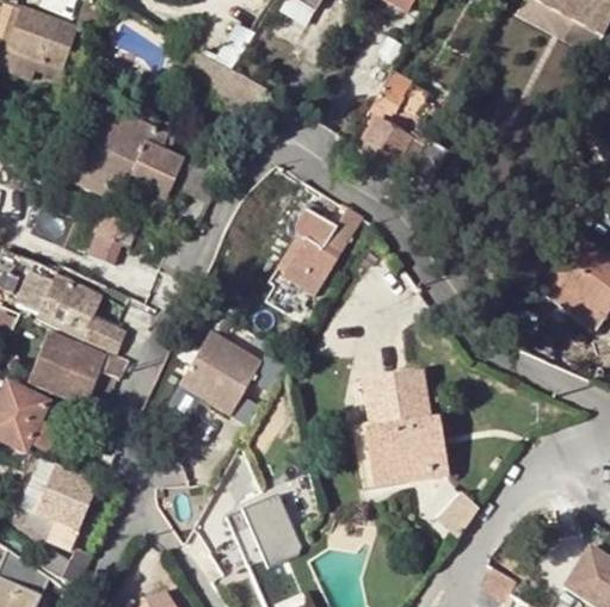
[(102,5),(87,0),(80,20),(97,25),(102,5)]
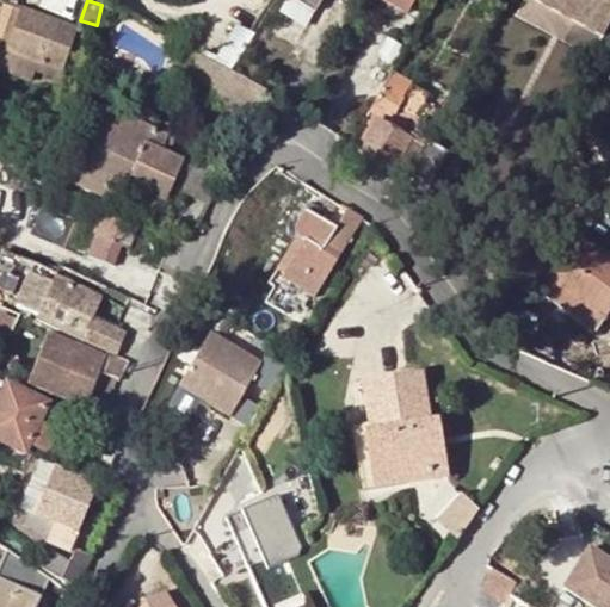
[(299,0),(315,10),(320,0),(299,0)]
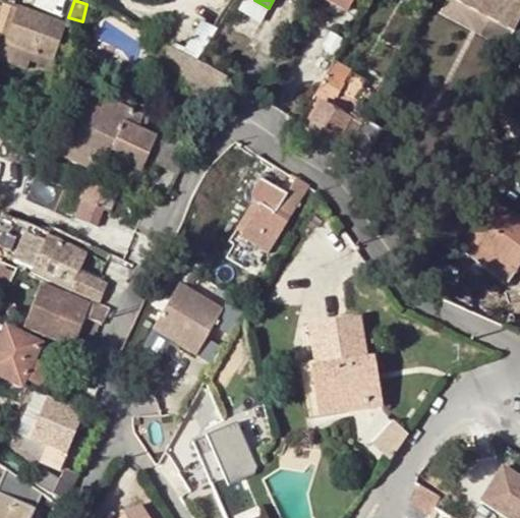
[(333,0),(351,8),(355,0),(333,0)]
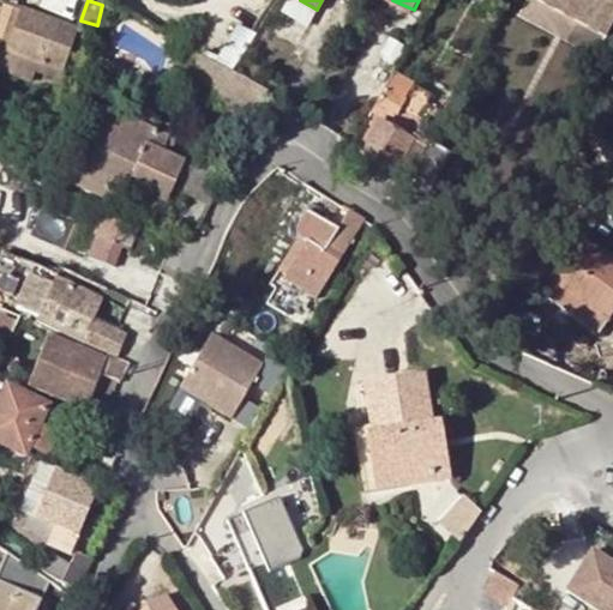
[(547,0),(607,32),(612,22),(612,0),(547,0)]
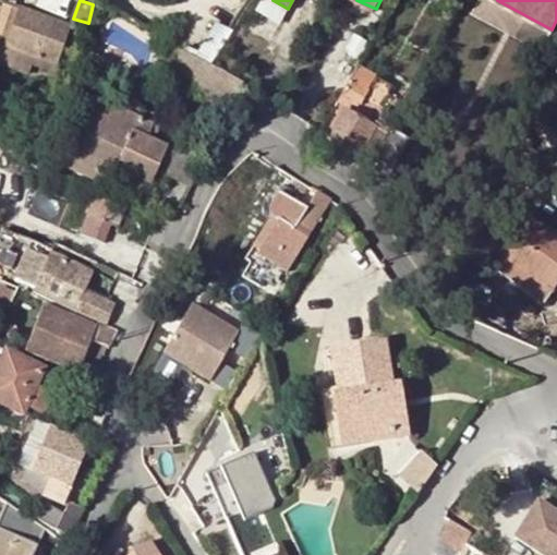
[(0,46),(5,48),(58,64),(72,23),(19,5),(13,3),(1,40),(0,40),(0,46)]
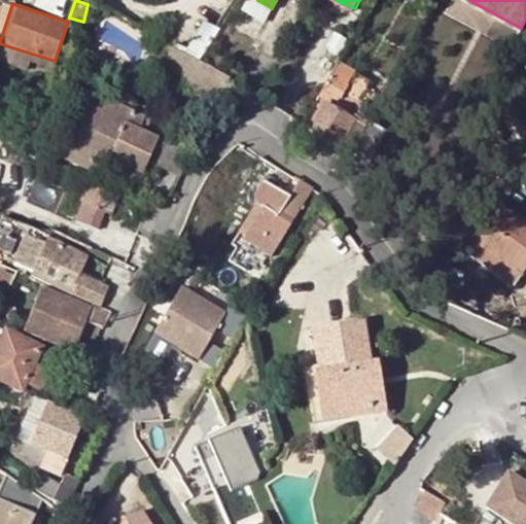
[(221,28),(205,19),(186,51),(201,60),(221,28)]
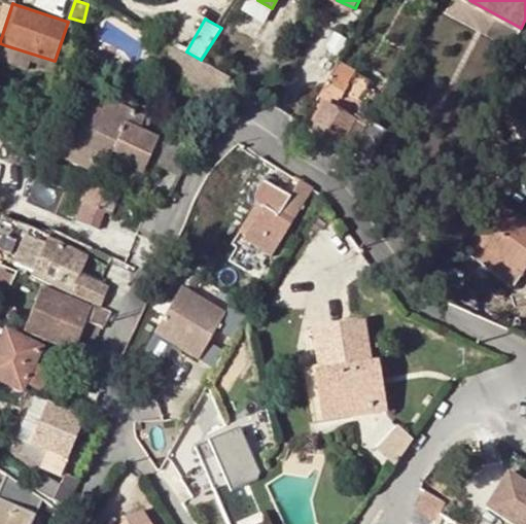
[(0,43),(0,57),(29,66),(31,63),(51,69),(55,61),(5,45),(0,43)]
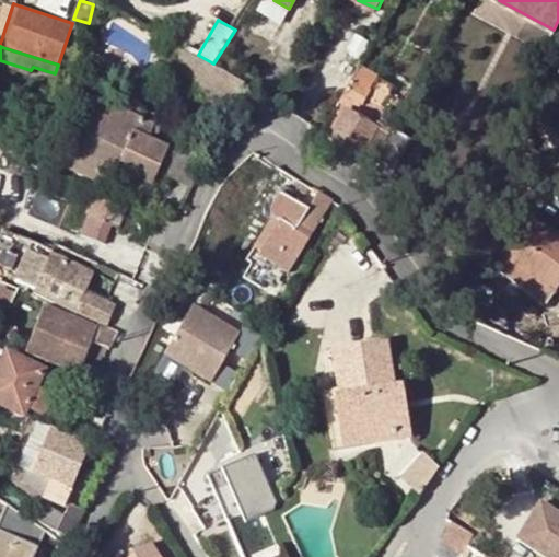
[(361,64),(346,89),(339,100),(357,111),(368,91),(377,74),(361,64)]
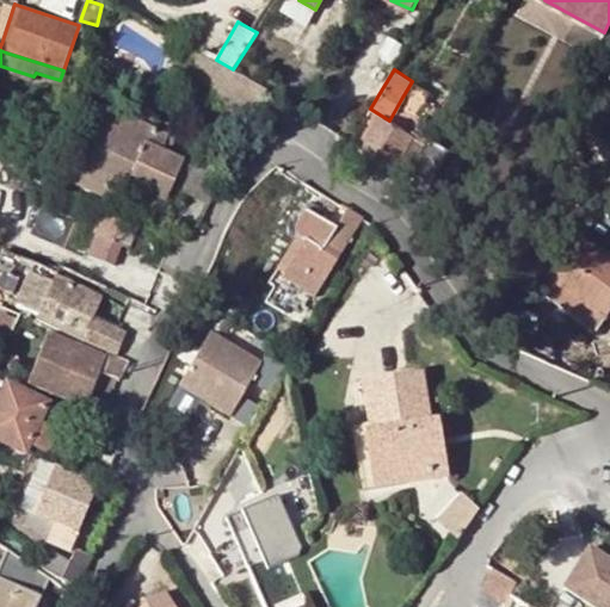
[(90,155),(109,110),(98,105),(79,152),(81,153),(90,155)]
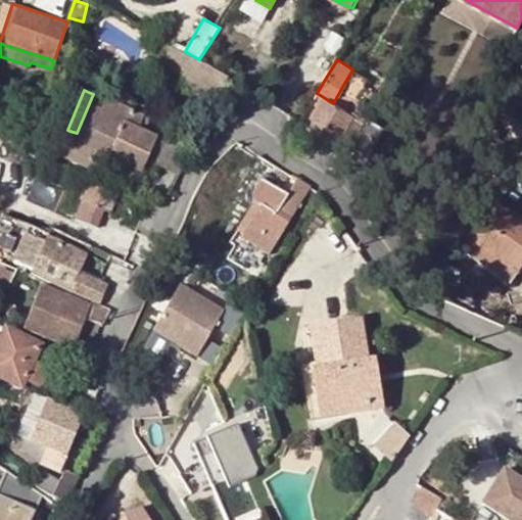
[(138,126),(143,114),(94,92),(93,94),(77,133),(69,131),(58,157),(89,172),(96,153),(108,158),(140,173),(156,137),(157,134),(138,126)]
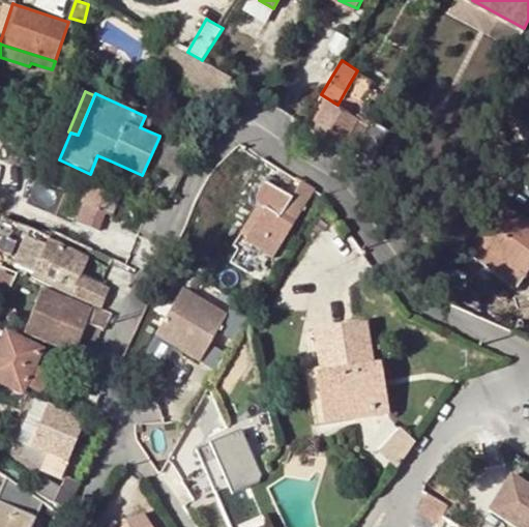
[(313,128),(352,151),(369,122),(357,115),(353,121),(326,106),(313,128)]
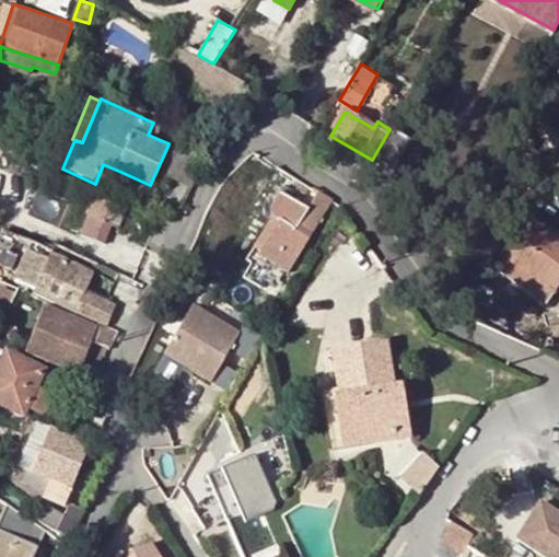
[(374,161),(389,170),(407,139),(393,130),(374,161)]
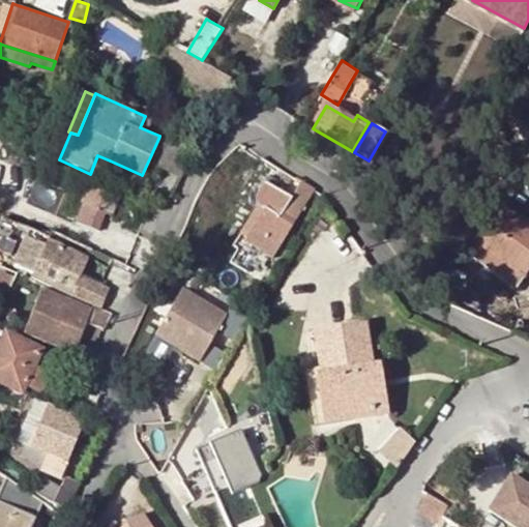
[(158,139),(142,175),(137,187),(151,193),(162,165),(170,144),(158,139)]
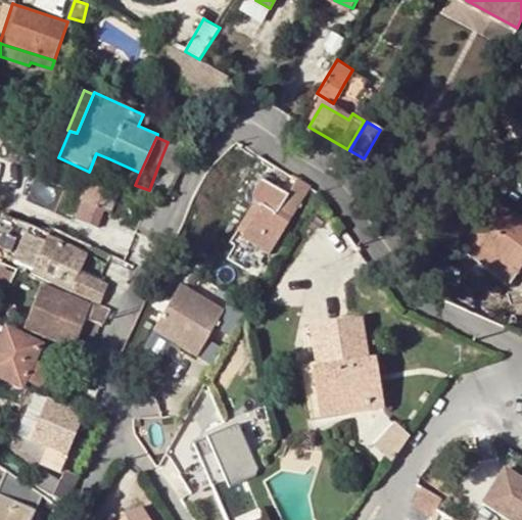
[(89,172),(87,176),(89,177),(95,179),(97,175),(101,177),(108,158),(96,153),(89,172)]
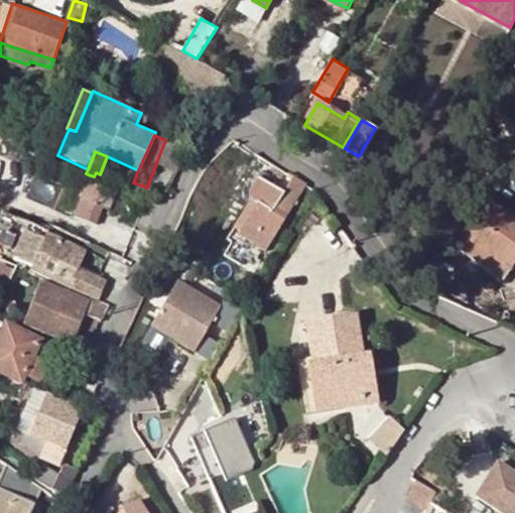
[(271,240),(305,183),(292,175),(284,189),(255,173),(251,181),(250,189),(251,196),(255,204),(243,224),(252,230),(248,237),(253,240),(257,233),(271,240)]
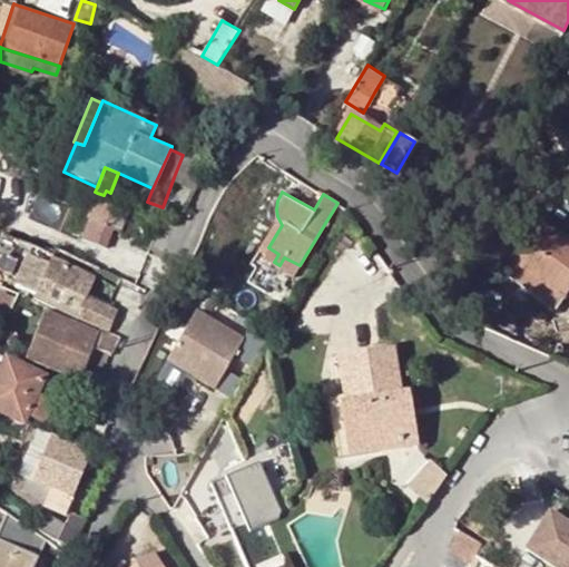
[(127,212),(98,198),(84,234),(107,245),(114,227),(119,231),(127,212)]
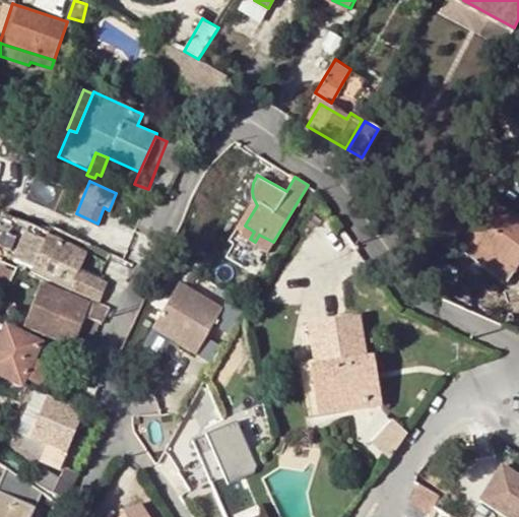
[(518,218),(492,199),(465,236),(514,271),(518,264),(518,218)]
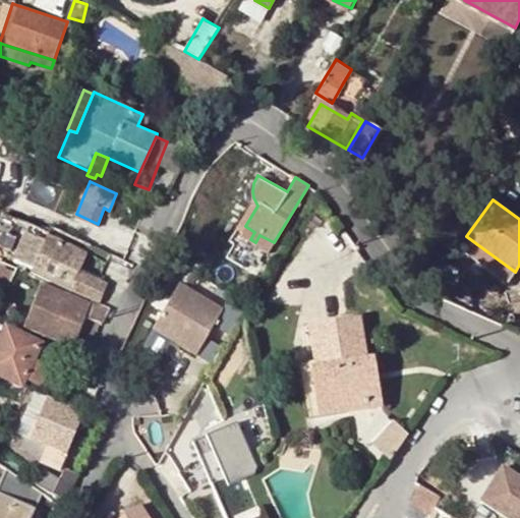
[(46,240),(26,231),(17,251),(14,259),(34,267),(31,272),(69,289),(85,296),(88,297),(98,301),(106,282),(80,271),(82,266),(70,261),(76,248),(47,235),(46,240)]
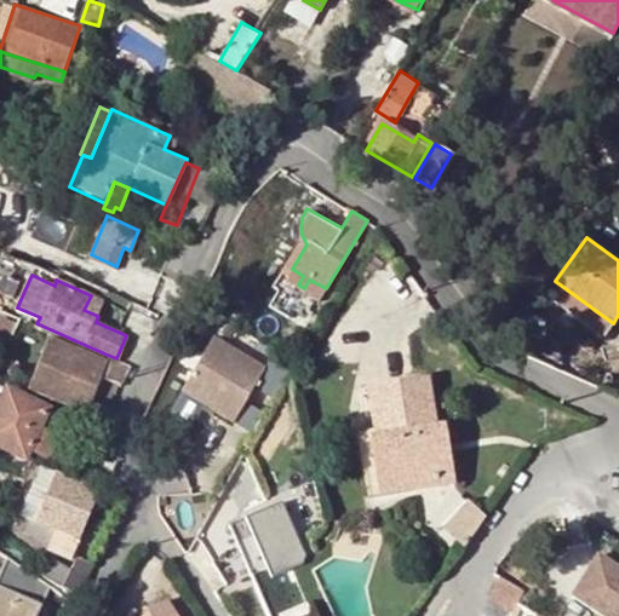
[(613,323),(555,281),(546,293),(605,335),(613,323)]
